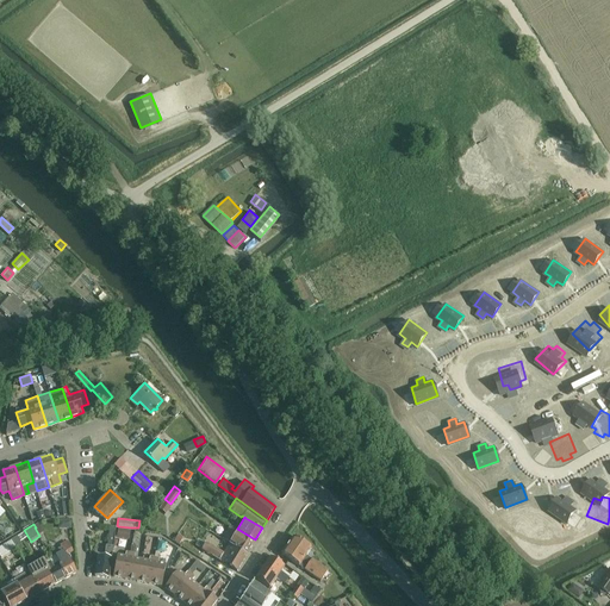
[(222,537),(230,542),(247,551),(255,539),(237,529),(229,524),(228,526),(222,537)]
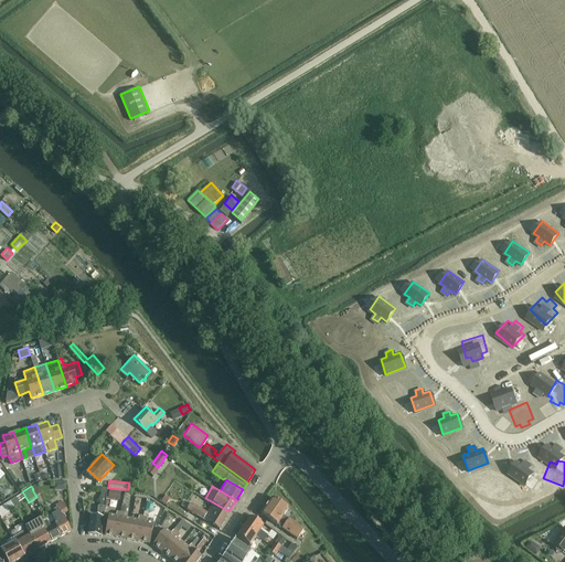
[(97,511),(100,512),(99,515),(92,513),(88,532),(100,534),(100,533),(102,533),(102,532),(105,510),(104,510),(104,509),(107,492),(107,490),(106,490),(107,487),(102,487),(100,491),(99,504),(98,504),(97,511)]
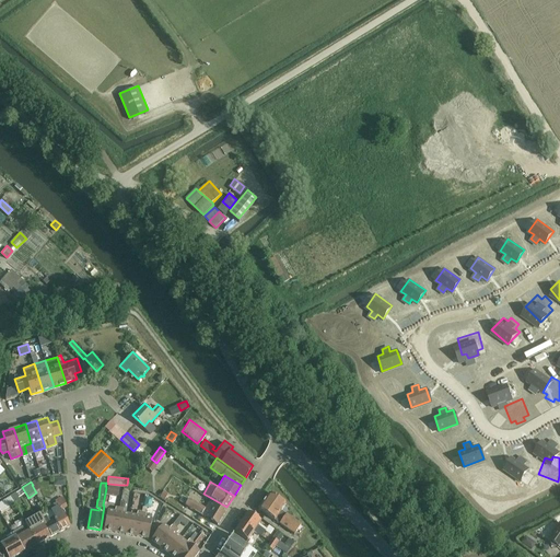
[(108,484),(107,490),(118,492),(120,485),(108,484)]
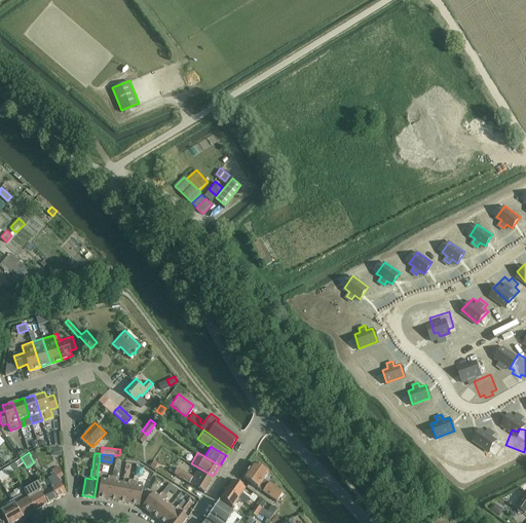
[(276,499),(283,490),(264,478),(268,472),(264,469),(265,468),(260,463),(259,465),(253,461),(243,477),(276,499)]
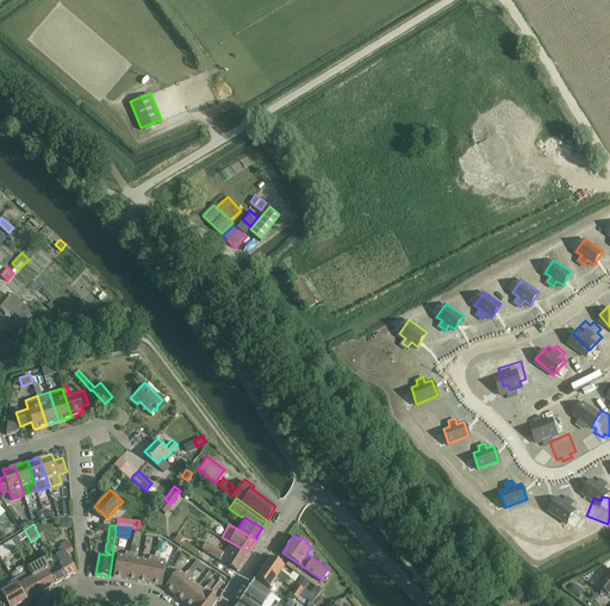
[(17,547),(14,543),(12,537),(0,544),(0,554),(1,556),(17,547)]
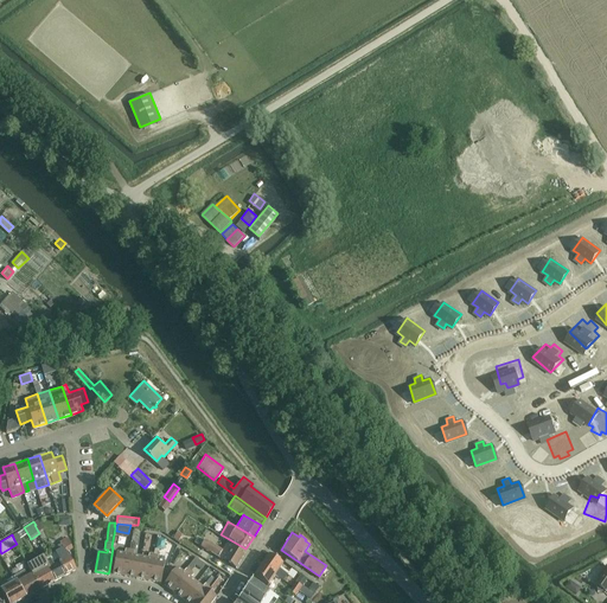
[(53,546),(58,556),(68,572),(75,568),(65,550),(71,546),(65,537),(59,540),(61,543),(53,546)]
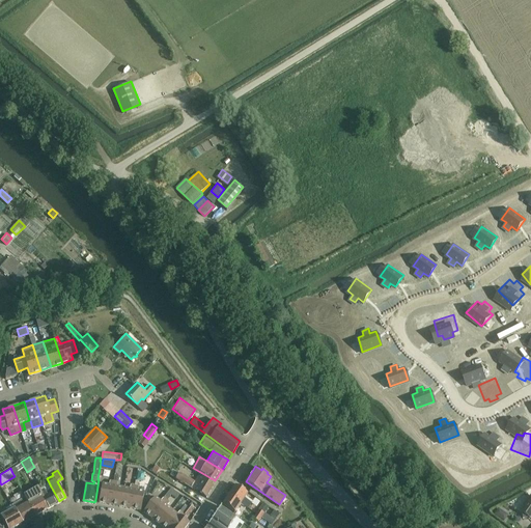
[(178,472),(175,476),(186,482),(205,496),(215,480),(200,472),(195,480),(178,471),(178,472)]
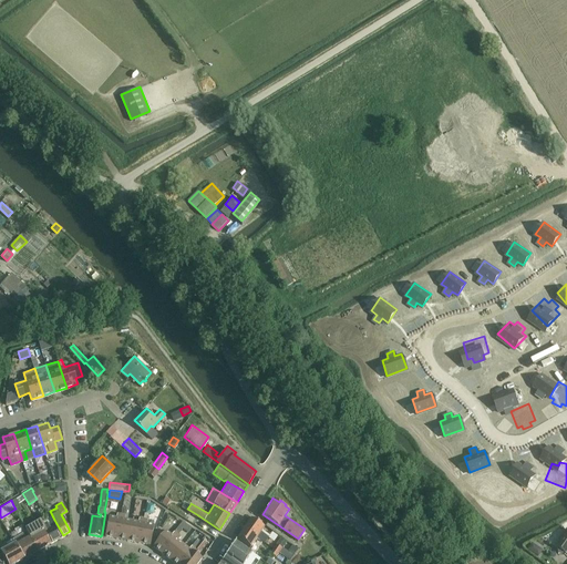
[(105,534),(116,536),(121,512),(116,512),(116,516),(109,514),(105,534)]
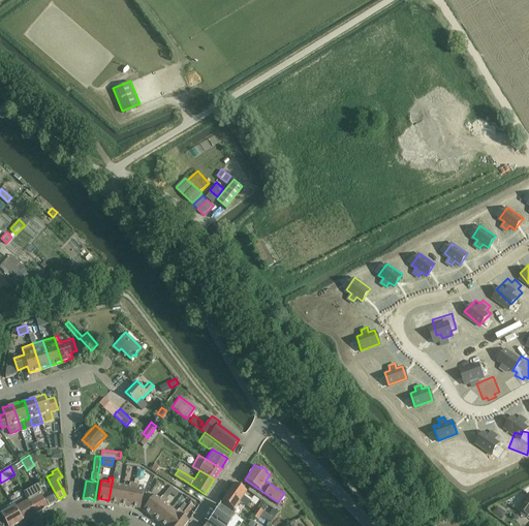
[(113,477),(109,500),(119,502),(123,484),(116,483),(117,478),(113,477)]
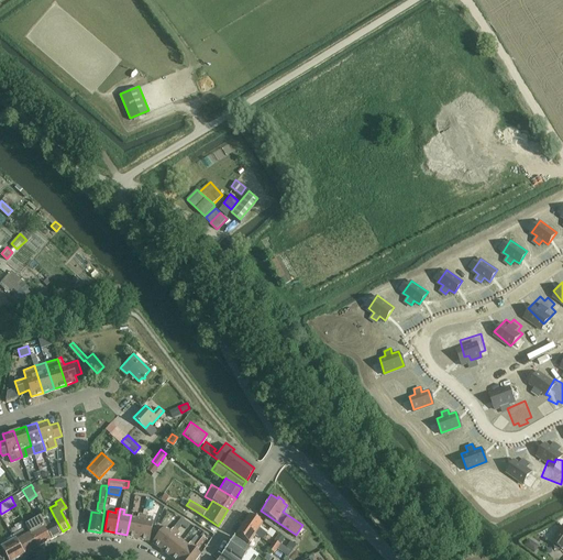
[(131,515),(127,535),(138,537),(142,513),(139,513),(138,517),(131,515)]
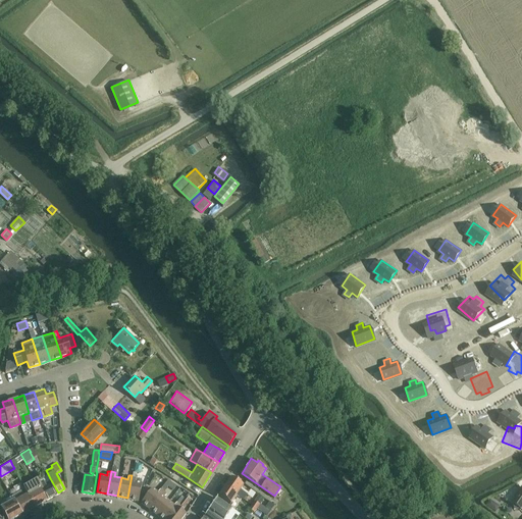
[(132,475),(127,498),(139,500),(142,481),(135,480),(136,476),(132,475)]
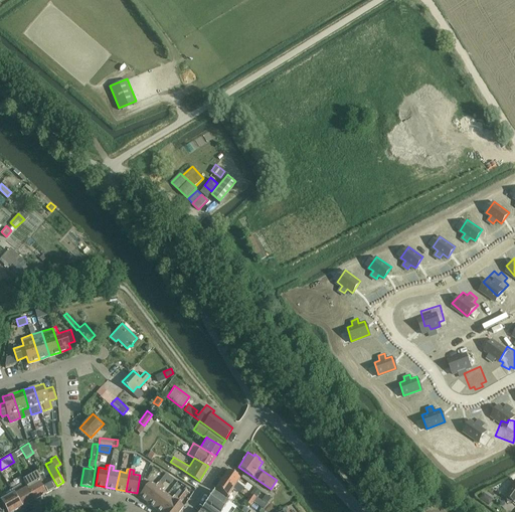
[(222,479),(233,486),(240,491),(243,486),(237,482),(239,478),(228,470),(222,479)]
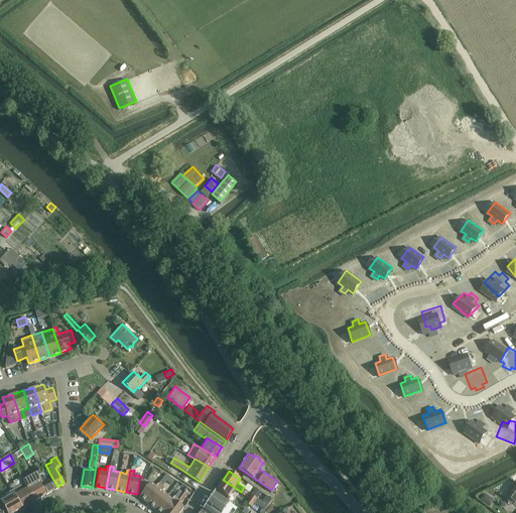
[(24,482),(34,499),(48,491),(39,476),(37,472),(23,480),(24,482)]
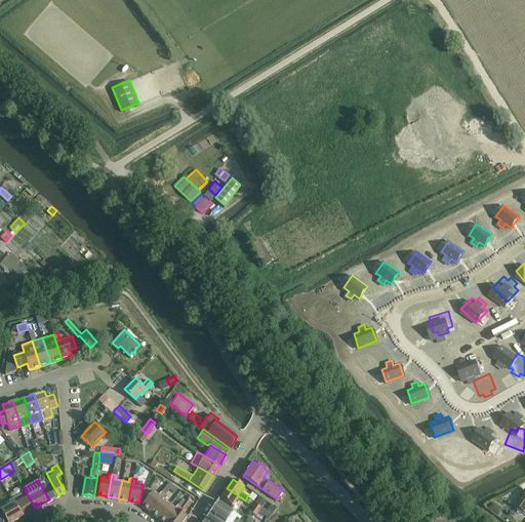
[(40,484),(49,499),(58,495),(50,481),(45,484),(44,482),(40,484)]
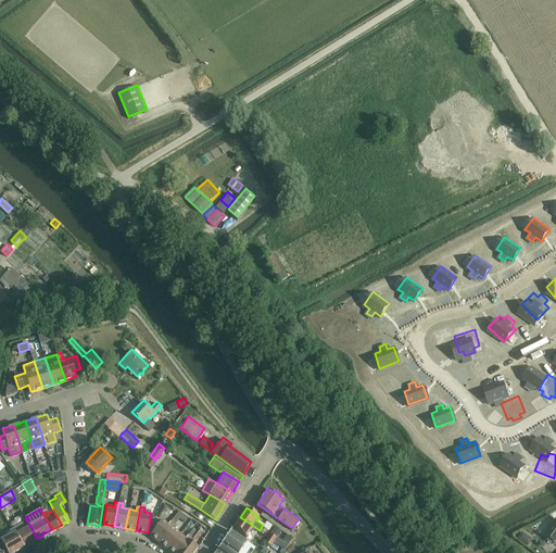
[(150,535),(159,541),(174,523),(179,516),(178,516),(182,512),(178,510),(171,519),(168,523),(162,518),(150,535)]
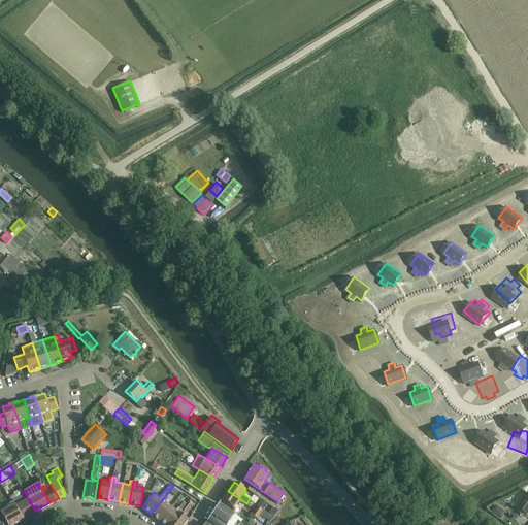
[(228,491),(222,500),(233,507),(239,498),(228,491)]
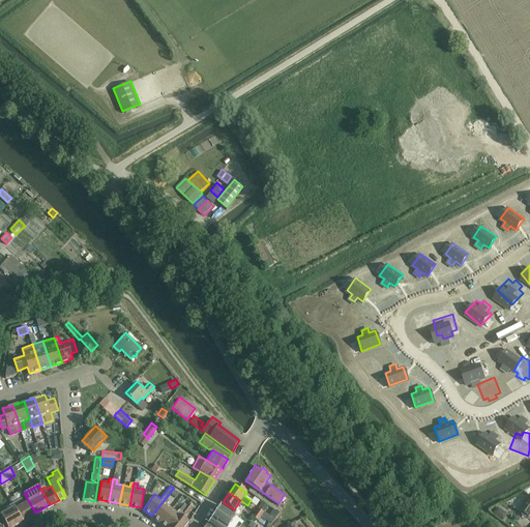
[(521,510),(522,516),(527,515),(529,517),(529,493),(519,508),(521,510)]
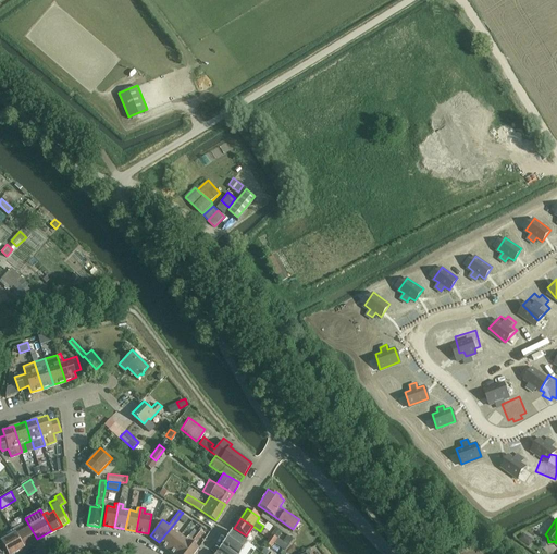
[(12,528),(23,546),(37,539),(26,520),(12,528)]
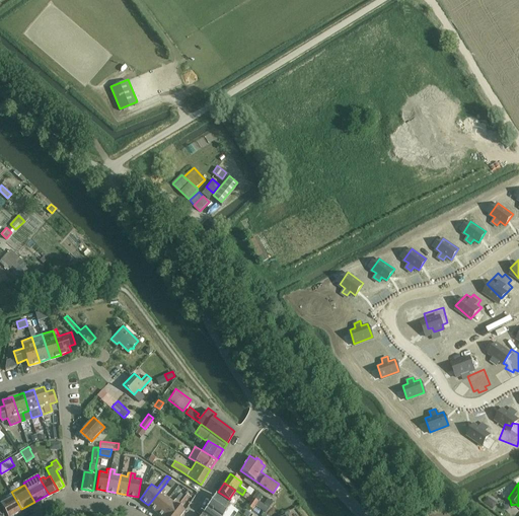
[(162,488),(148,505),(156,511),(168,497),(163,493),(165,490),(162,488)]
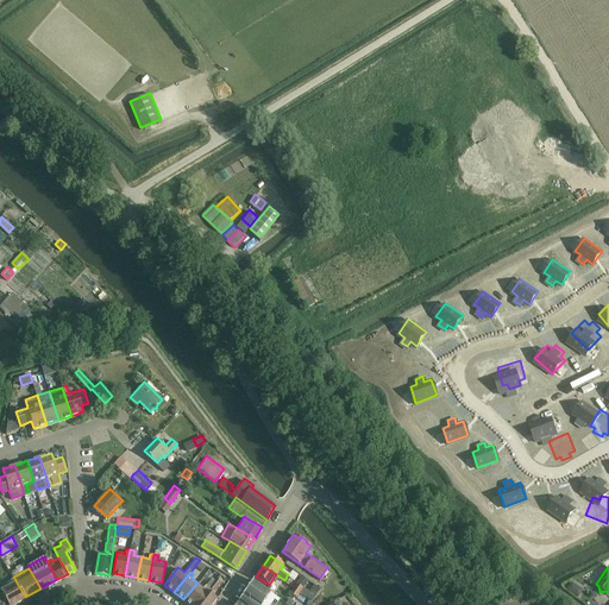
[(302,574),(294,587),(300,591),(305,594),(312,599),(315,594),(309,590),(303,586),(308,579),(302,574)]
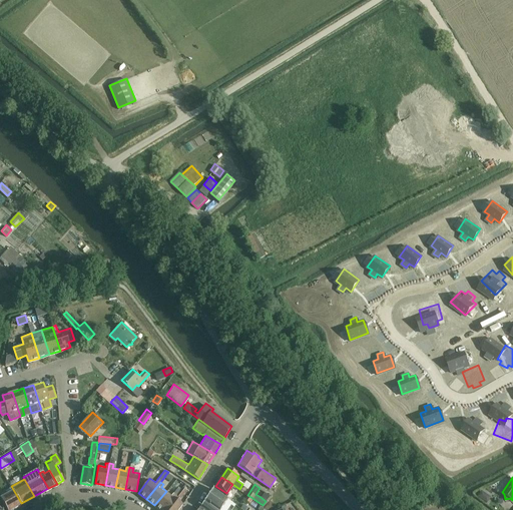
[(11,486),(1,492),(3,496),(1,497),(7,509),(9,509),(21,503),(11,486)]
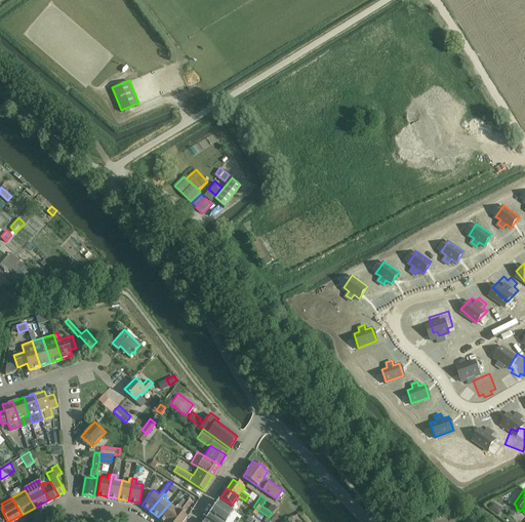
[(170,503),(158,517),(164,521),(167,521),(185,500),(182,498),(177,504),(175,507),(170,503)]
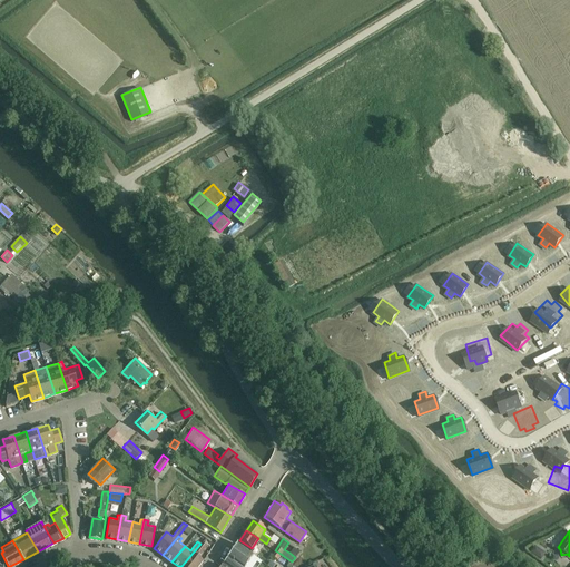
[(237,543),(224,563),(229,566),(244,566),(254,554),(237,543)]
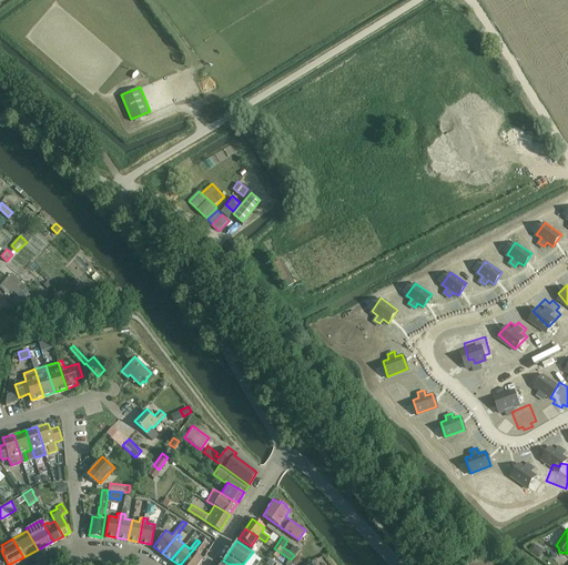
[(533,541),(528,547),(534,552),(538,545),(533,541)]
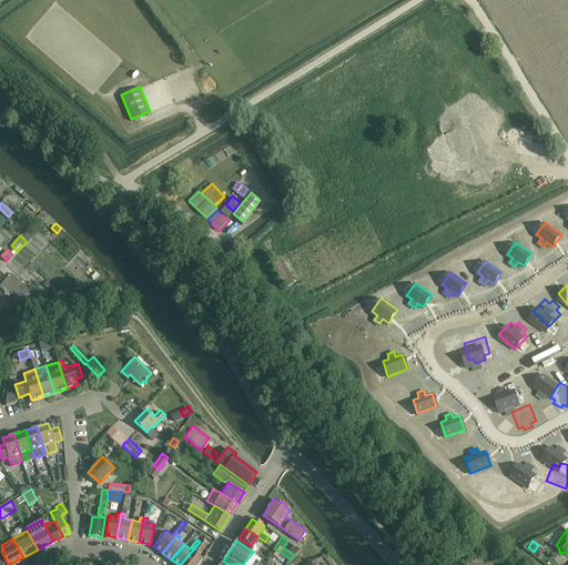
[(293,544),(288,551),(294,555),(298,547),(293,544)]
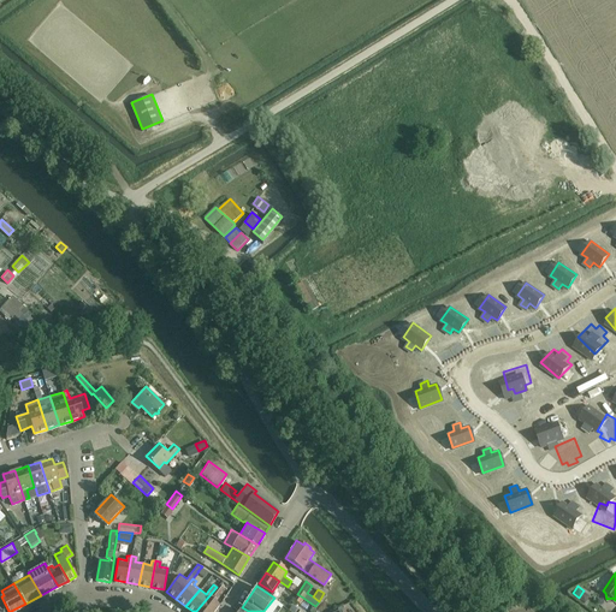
[(213,593),(196,611),(213,611),(219,605),(213,600),(215,596),(217,595),(213,593)]
